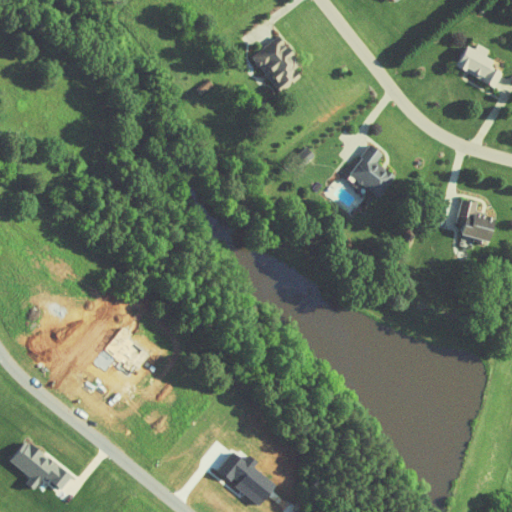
[(282,91),(303,74),(298,68),(304,63),(282,34),(256,54),(276,80),(275,81),(282,91)]
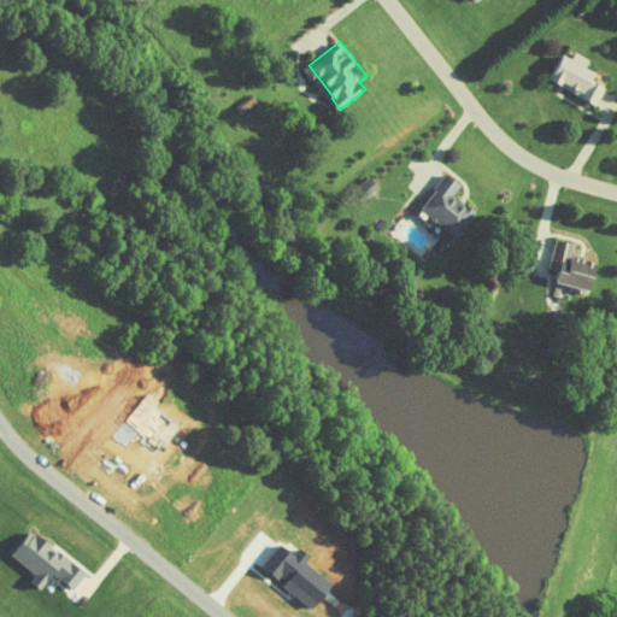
[(600,70),(565,56),(554,83),(600,103),(607,86),(595,81),(600,70)]
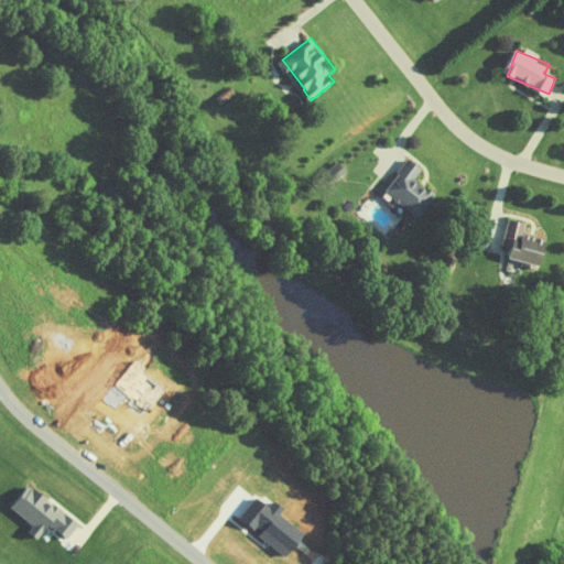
[(218,95),(221,102),(230,97),(229,95),(234,91),(231,87),(218,95)]
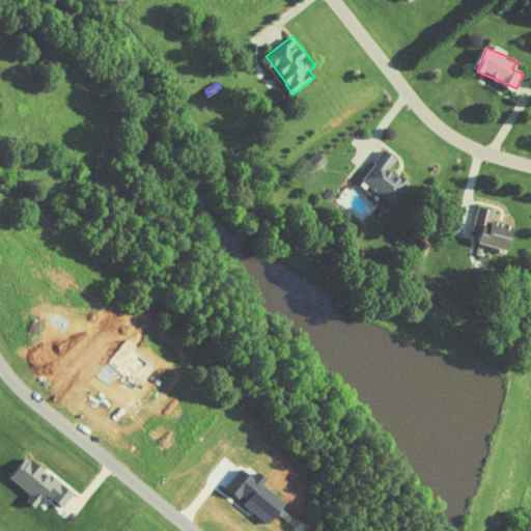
[(363,178),(395,204),(413,183),(394,168),(400,160),(386,148),(363,178)]
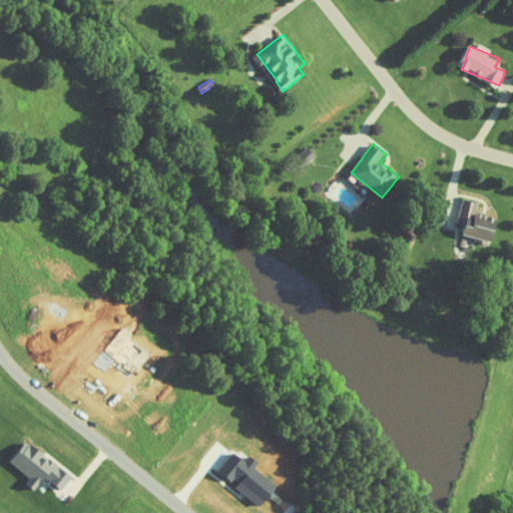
[(501,218),(478,212),(481,202),(465,198),(459,223),(468,225),(466,234),(495,242),(501,218)]
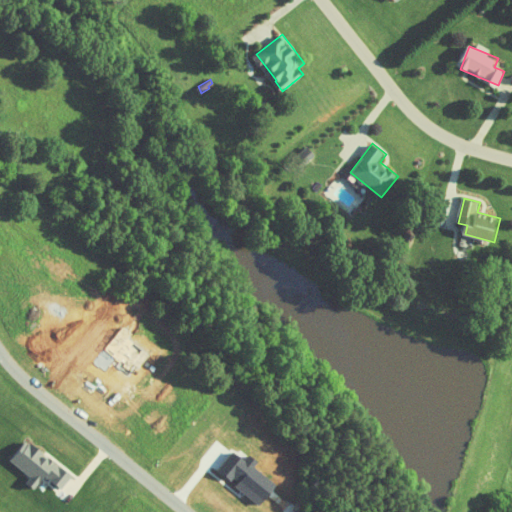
[(12,460),(31,477),(27,482),(35,489),(47,475),(62,488),(73,476),(29,440),(12,460)]
